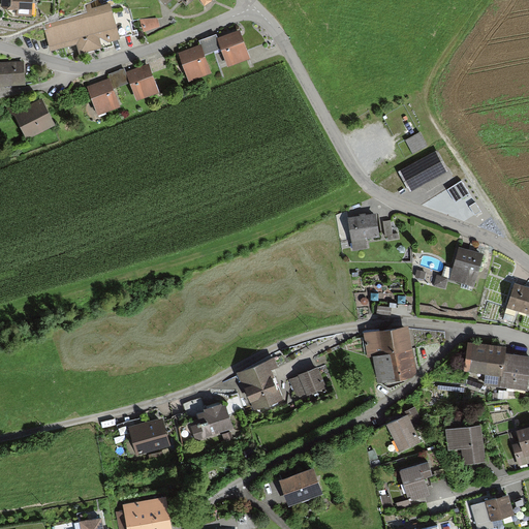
[(1,0),(1,6),(14,6),(14,13),(29,13),(28,0),(1,0)]
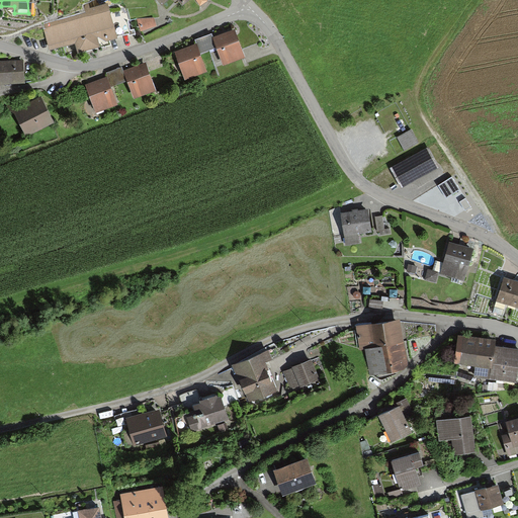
[(107,37),(130,30),(124,15),(110,19),(105,2),(40,22),(49,48),(73,40),(77,54),(109,44),(107,37)]
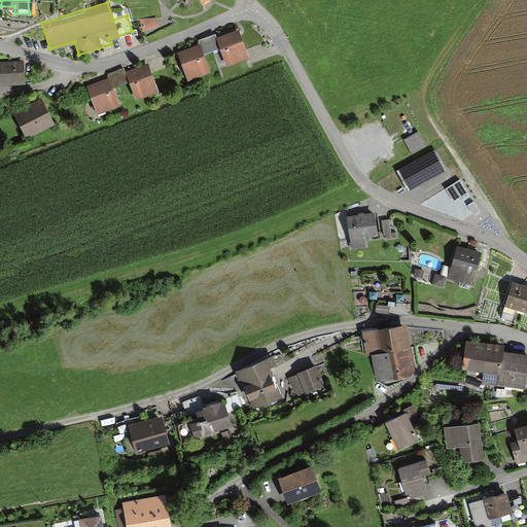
[(144,32),(161,29),(159,16),(141,20),(144,32)]
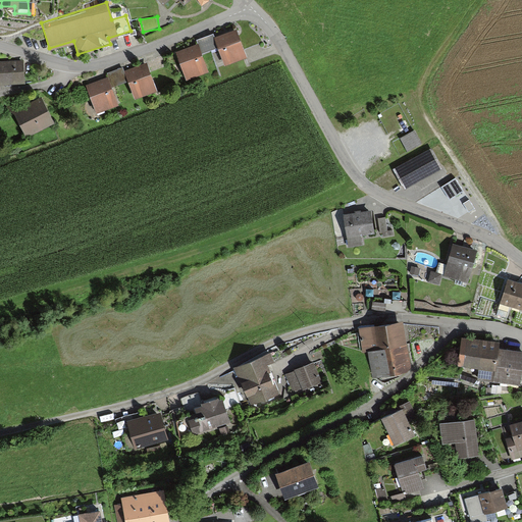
[(245,53),(235,30),(214,38),(224,61),(245,53)]
